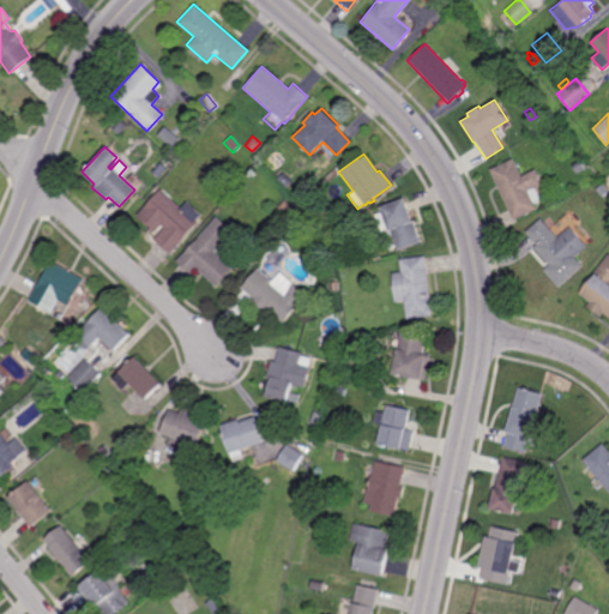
[(519,176),(534,169),(541,184),(534,187),(540,200),(532,203),(535,209),(511,220),(488,169),(512,158),(519,176)]
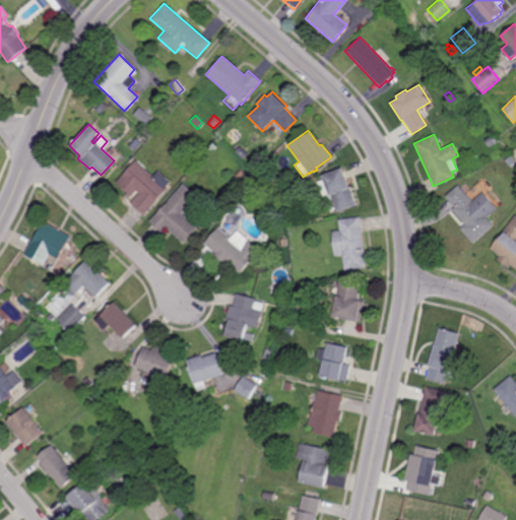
[(486,146),(482,139),(492,136),(495,143),(486,146)]
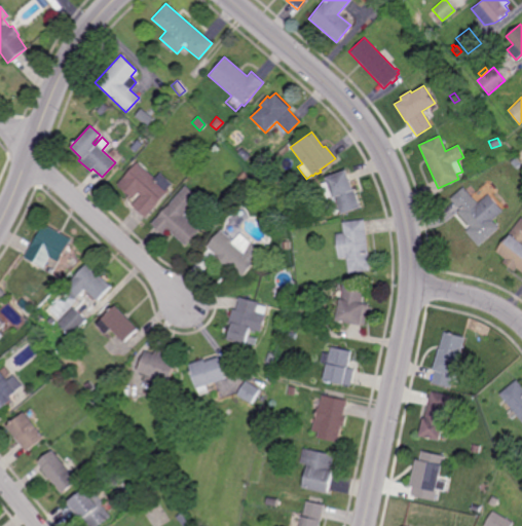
[(514,168),(509,162),(514,158),(519,164),(514,168)]
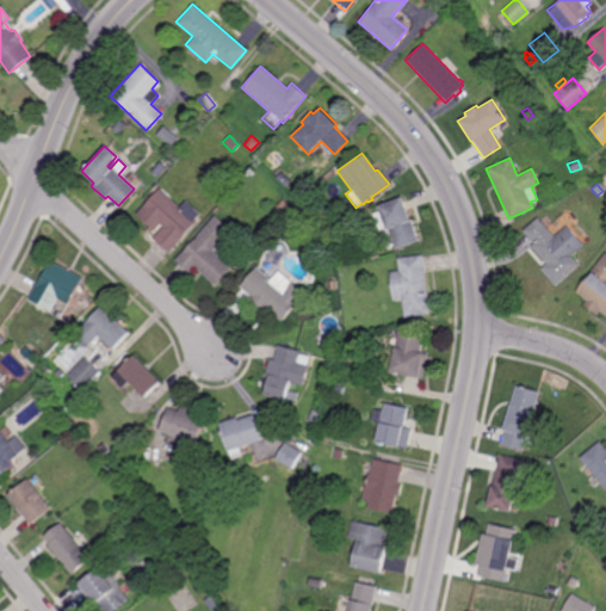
[(178,207),(184,199),(199,214),(195,217),(197,220),(167,253),(152,239),(161,227),(159,224),(153,230),(135,214),(158,187),(178,207)]
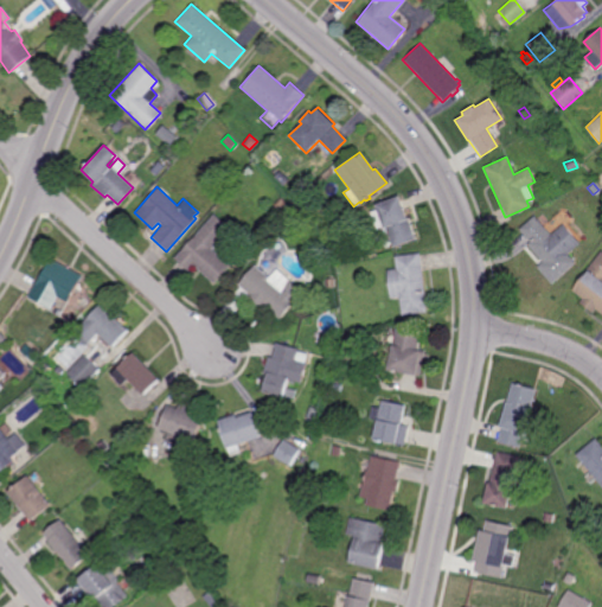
[(414,240),(390,248),(385,234),(382,235),(379,228),(373,230),(367,213),(376,210),(373,205),(398,196),(414,240)]
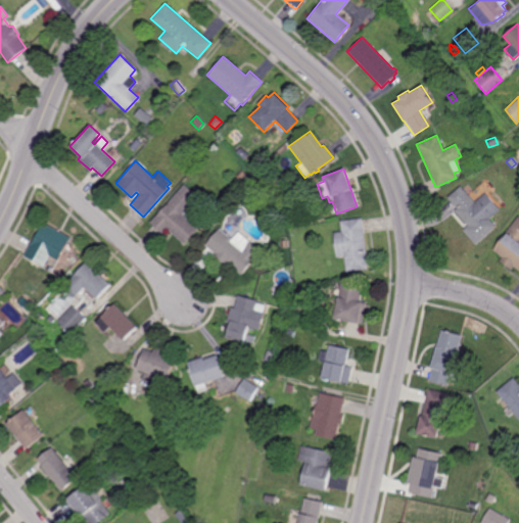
[(239,182),(233,177),(240,170),(245,175),(239,182)]
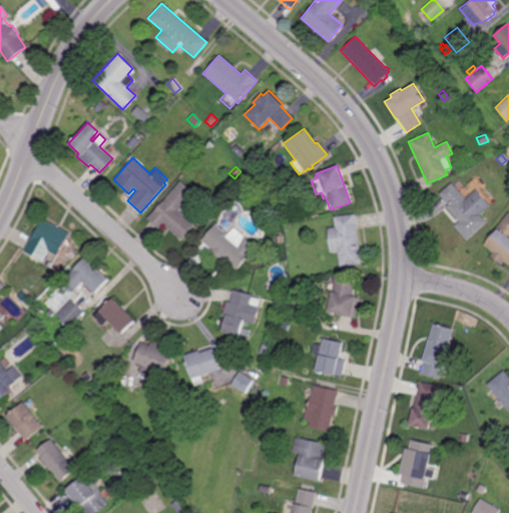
[(178,210),(194,224),(180,240),(162,224),(158,229),(146,218),(179,180),(193,193),(178,210)]
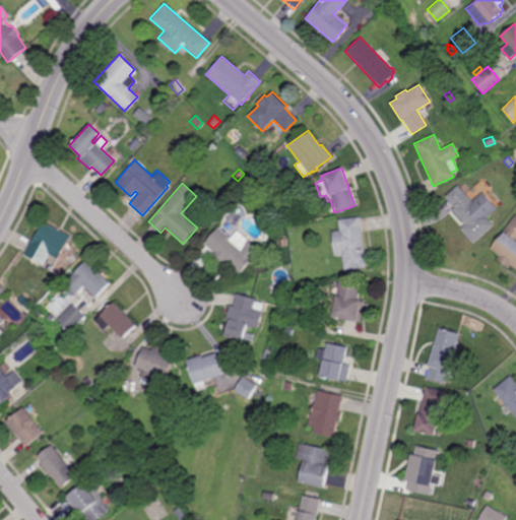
[(470,201),(481,192),(497,209),(487,218),(493,225),(472,244),(459,229),(463,224),(450,210),(453,207),(444,197),(456,185),(470,201)]
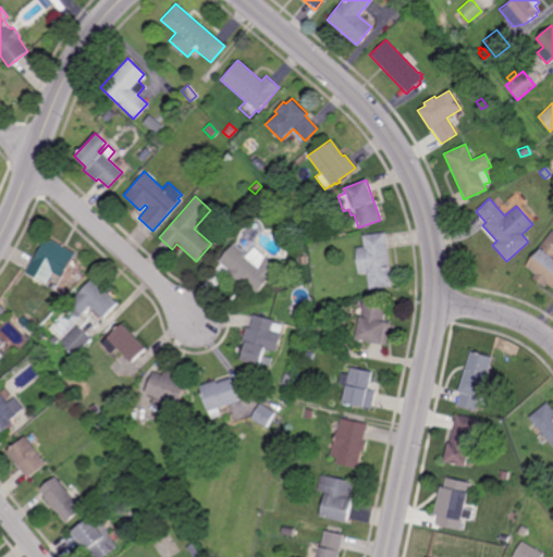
[(552,291),(545,284),(543,287),(531,277),(533,274),(523,267),(552,230),(552,291)]
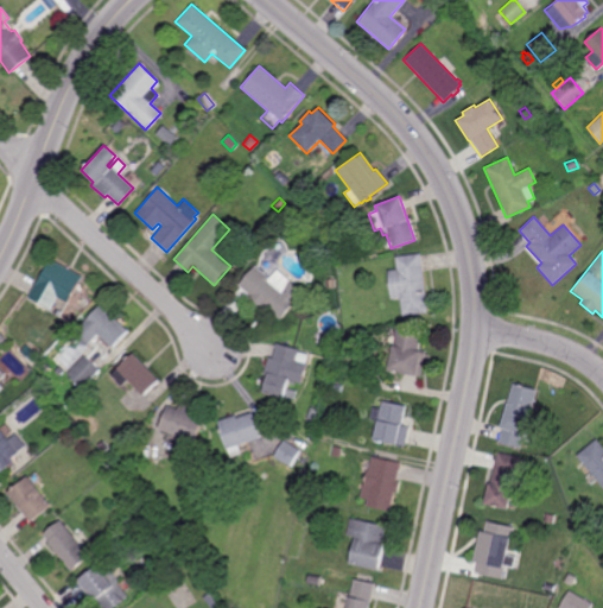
[(423,289),(427,287),(429,299),(424,301),(426,312),(400,316),(397,298),(388,299),(385,271),(394,270),(393,258),(418,254),(423,289)]
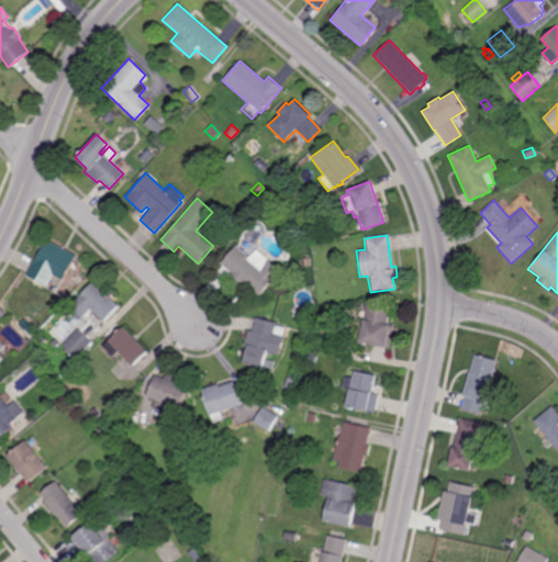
[(60,280),(52,276),(45,287),(24,274),(32,260),(32,261),(42,244),(71,260),(60,280)]
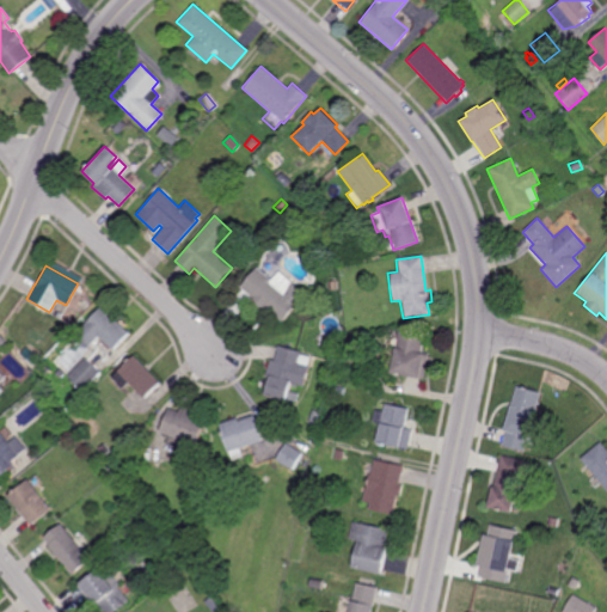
[(270,280),(277,271),(305,295),(280,323),(264,308),(261,313),(246,300),(250,297),(239,287),(256,268),(270,280)]
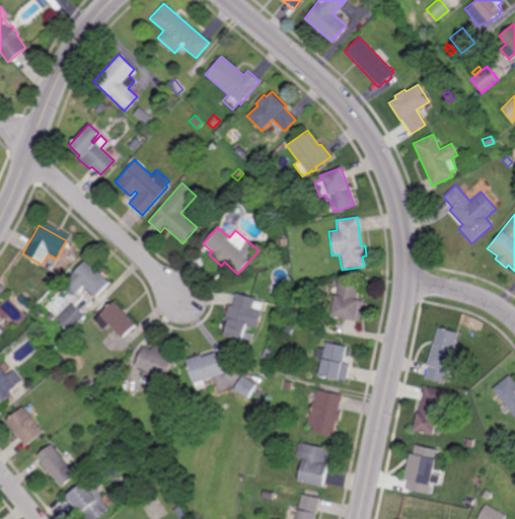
[(93,268),(95,266),(99,270),(97,272),(109,283),(95,298),(92,295),(90,297),(85,292),(87,290),(83,286),(77,293),(76,292),(71,297),(62,290),(67,284),(65,282),(85,261),(93,268)]
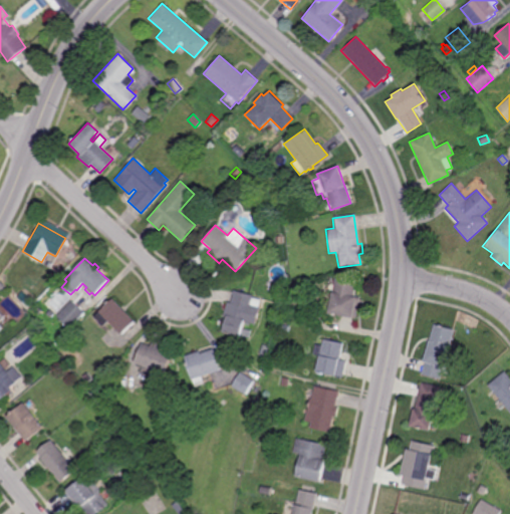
[(353,320),(326,314),(333,278),(354,282),(352,296),(357,297),(353,320)]
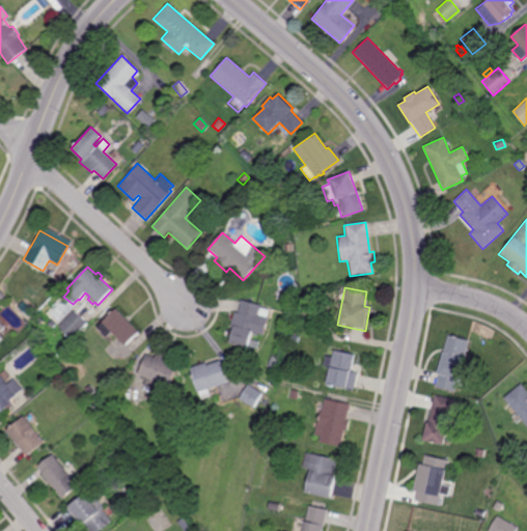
[(266,317),(268,318),(262,336),(252,333),(250,340),(257,342),(255,350),(228,342),(232,329),(228,328),(232,311),(237,312),(240,300),(259,306),(259,307),(268,309),(266,317)]
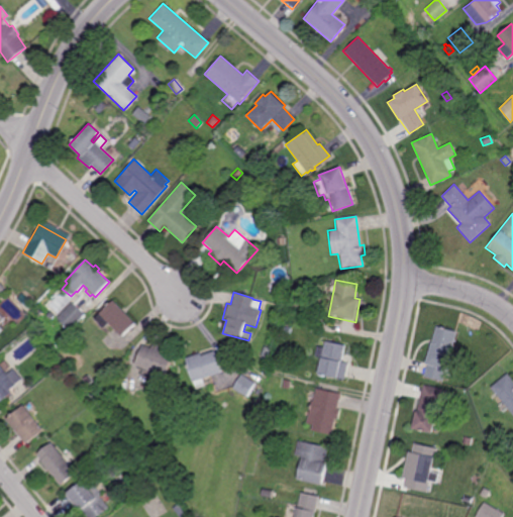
[(26,309),(14,299),(20,293),(31,303),(26,309)]
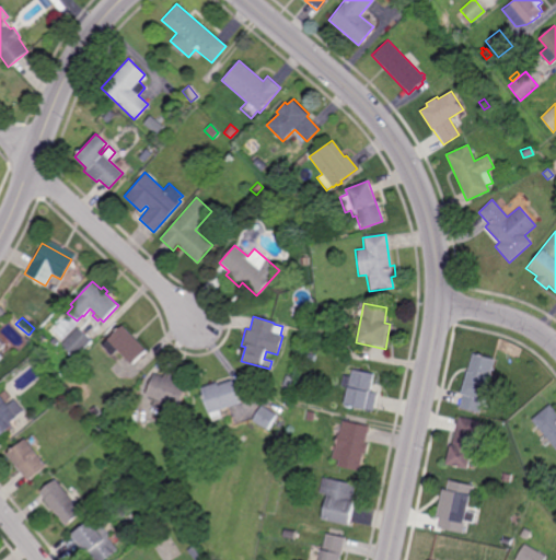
[(146,351),(131,365),(117,350),(112,357),(102,346),(108,339),(123,326),(146,351)]
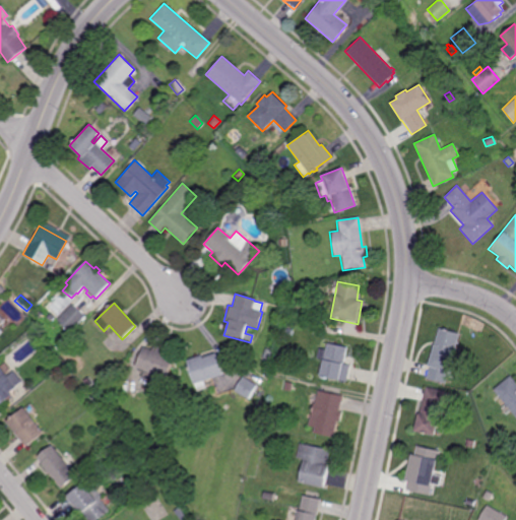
[(68,333),(55,321),(69,305),(82,317),(68,333)]
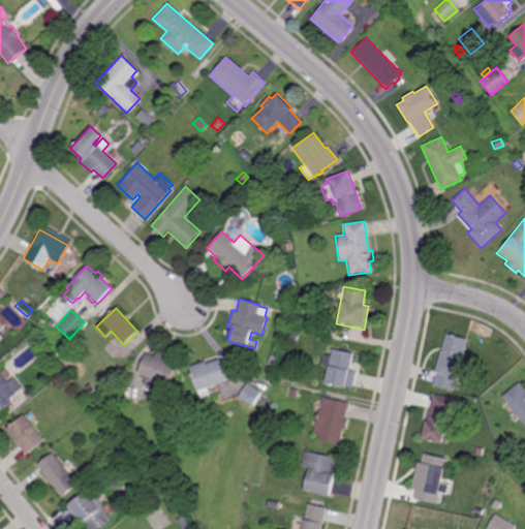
[(36,325),(30,319),(35,314),(41,320),(36,325)]
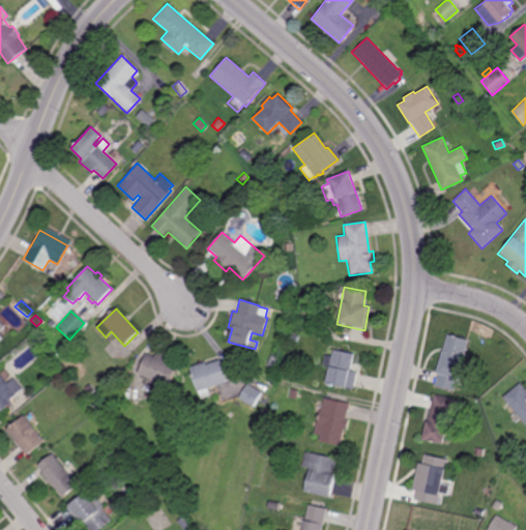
[(50,328),(46,324),(50,320),(54,324),(50,328)]
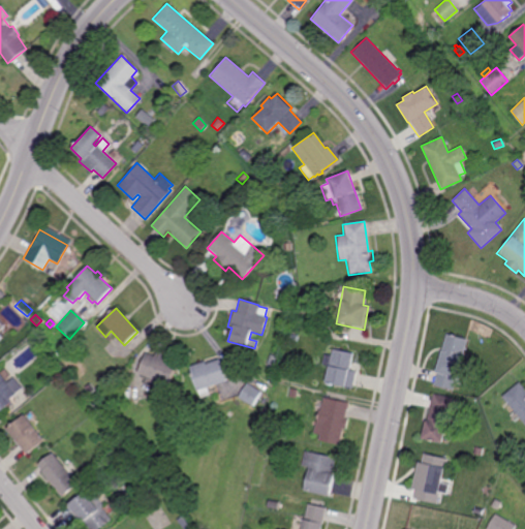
[(320,337),(307,334),(308,327),(322,331),(320,337)]
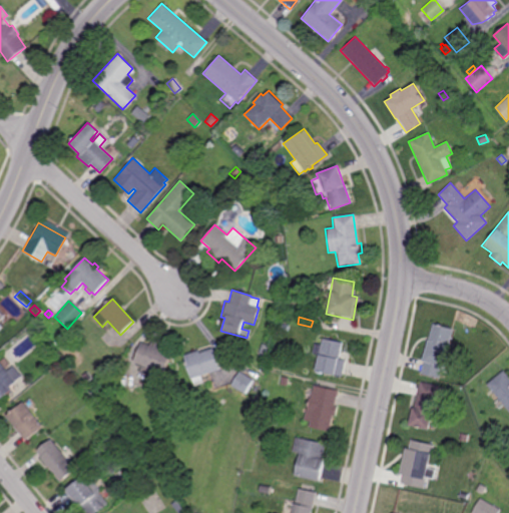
[(441,368),(440,367),(436,379),(417,374),(421,362),(420,362),(426,343),(425,342),(430,324),(451,330),(446,346),(447,347),(441,368)]
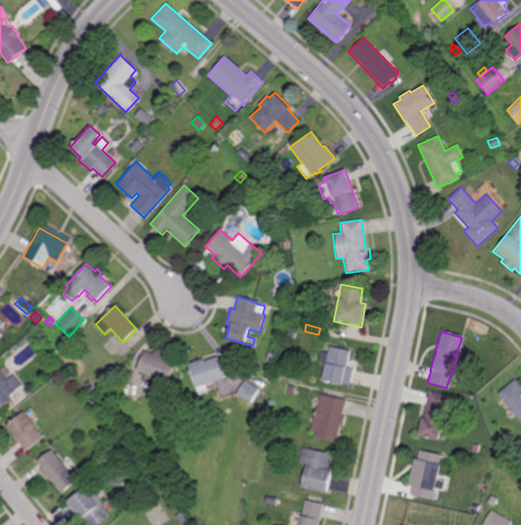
[(39,350),(35,345),(41,340),(44,346),(39,350)]
